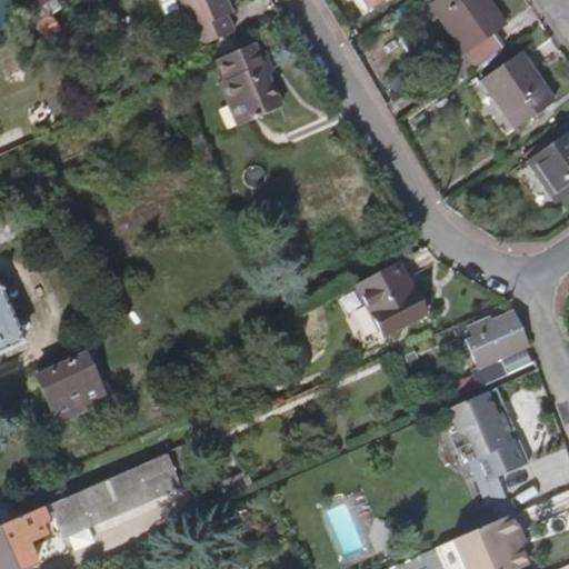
[(9,0),(18,19),(30,12),(31,12),(46,5),(53,0),(9,0)]
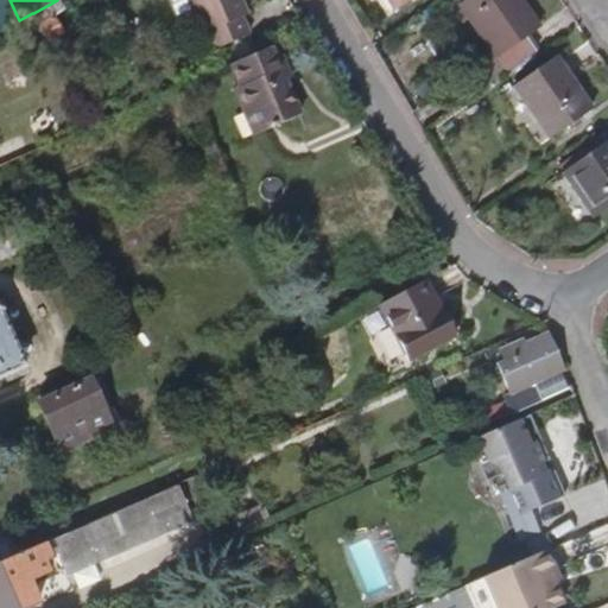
[(248,17),(240,0),(189,0),(213,52),(251,36),(244,19),(248,17)]
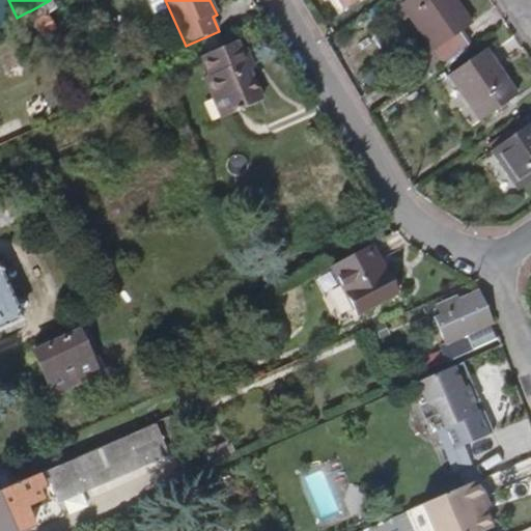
[(463,29),(471,22),(455,0),(407,0),(404,2),(436,46),(412,62),(421,78),(472,43),(463,29)]
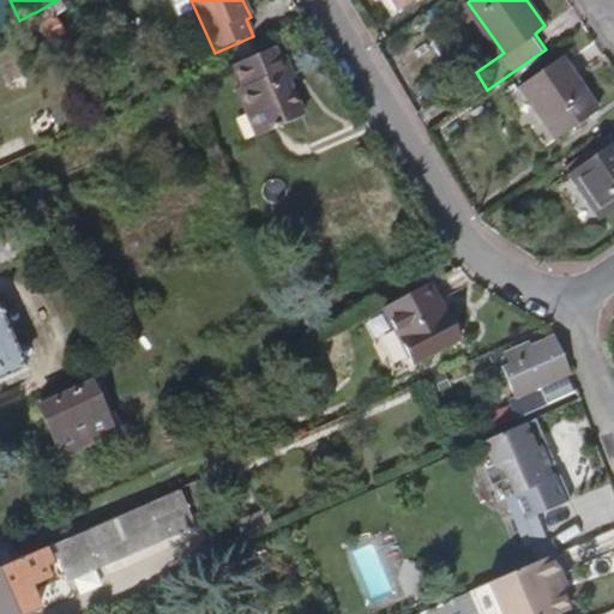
[(49,5),(34,13),(32,13),(47,44),(64,36),(49,5)]
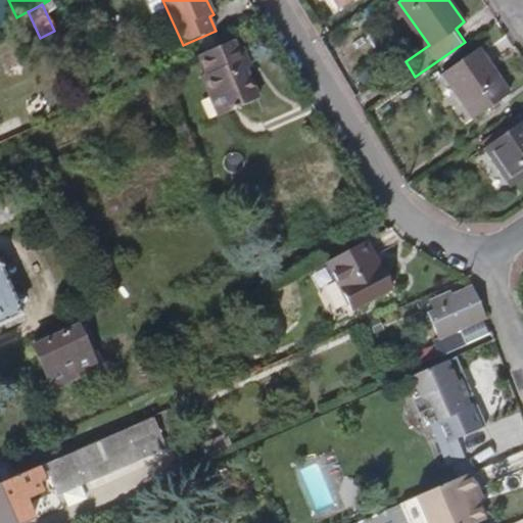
[(260,101),(244,62),(247,61),(242,49),(239,51),(235,41),(197,57),(206,79),(216,99),(211,100),(220,119),(260,101)]
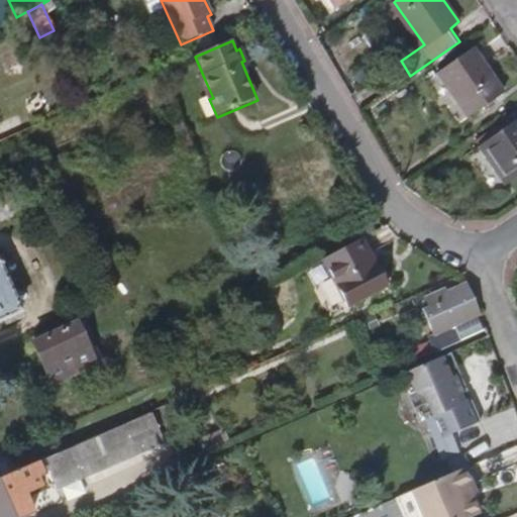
[(506,91),(475,46),(438,72),(470,116),(506,91)]
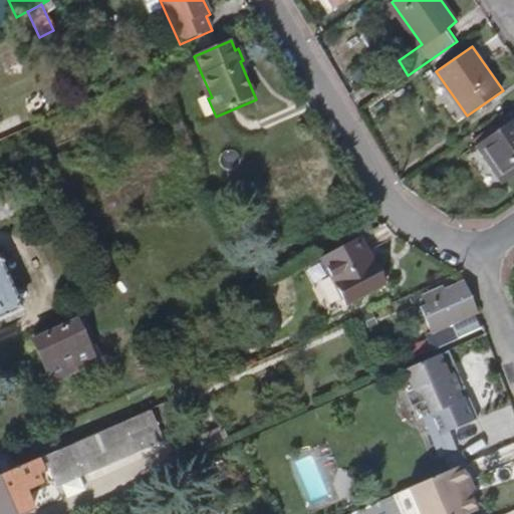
[(373,59),(353,73),(360,81),(379,68),(373,59)]
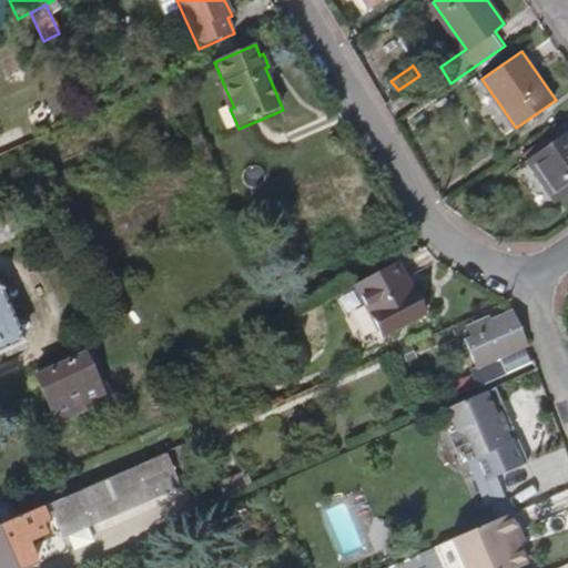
[(234,108),(224,85),(221,88),(230,109),(234,108)]
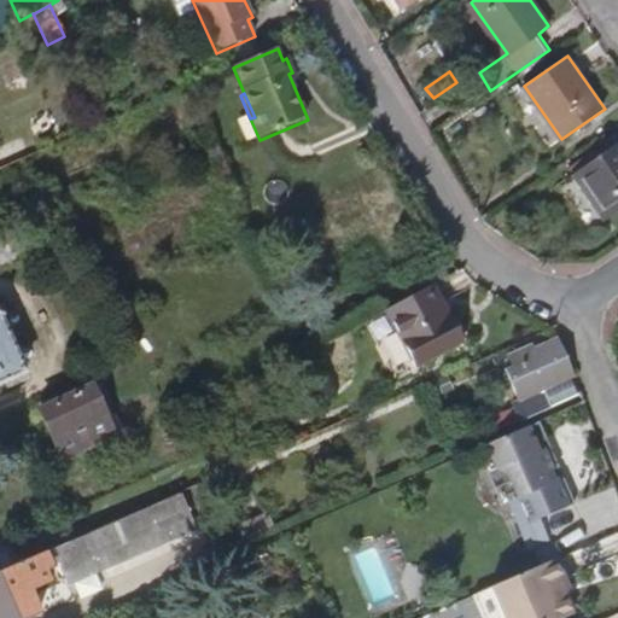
[(617,209),(617,141),(573,173),(605,219),(617,209)]
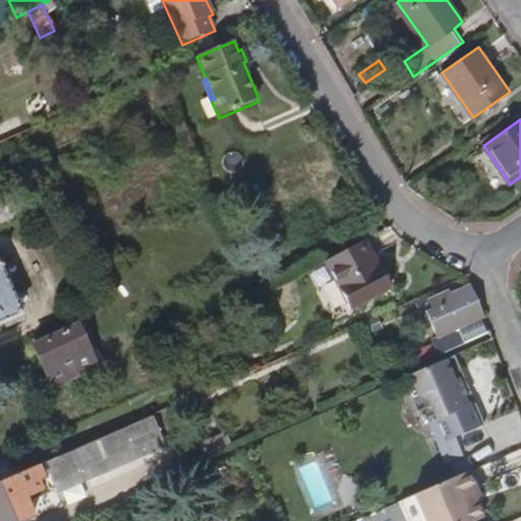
[(391,288),(369,248),(330,267),(352,308),(391,288)]
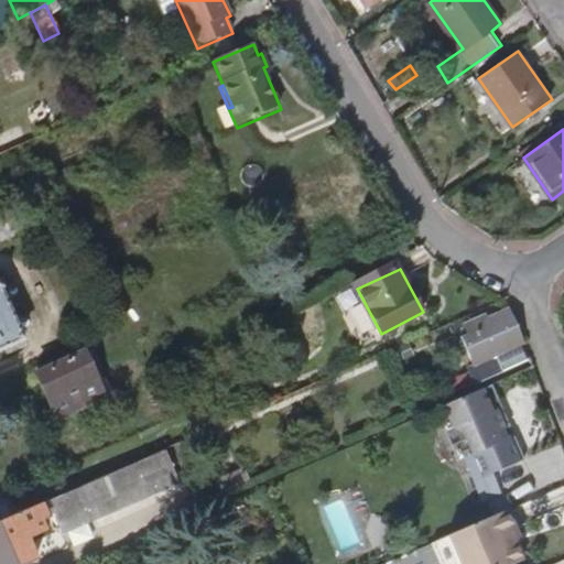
[(0,351),(23,342),(0,291),(0,351)]
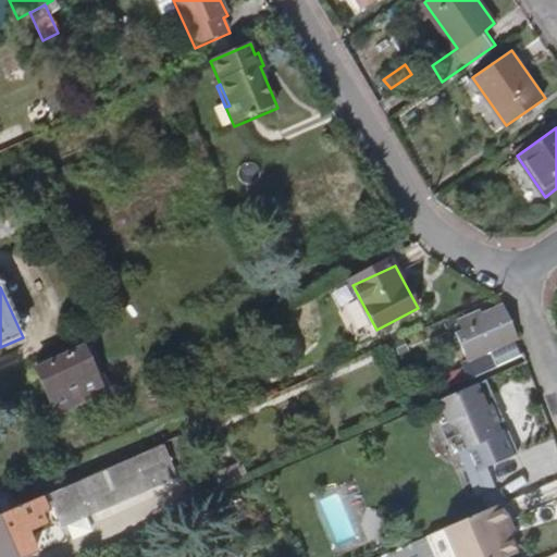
[(519,338),(505,307),(447,331),(460,361),(454,363),(461,381),(486,370),(480,355),(519,338)]
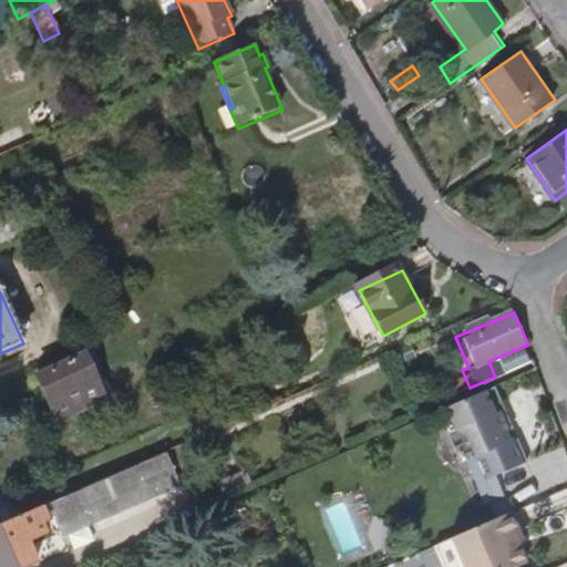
[(115,395),(105,375),(102,377),(99,370),(95,372),(86,353),(38,375),(59,421),(115,395)]
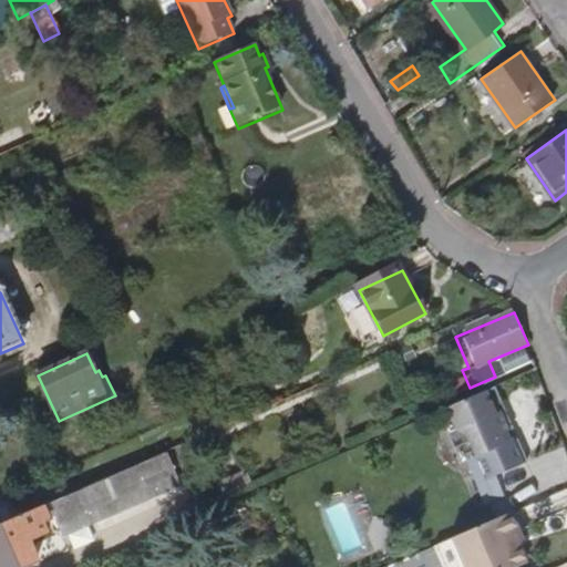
[(514,466),(506,446),(502,437),(493,418),(490,419),(485,411),(496,405),(491,391),(432,416),(442,440),(450,436),(460,440),(462,445),(470,463),(459,467),(476,506),(493,500),(484,480),(514,466)]
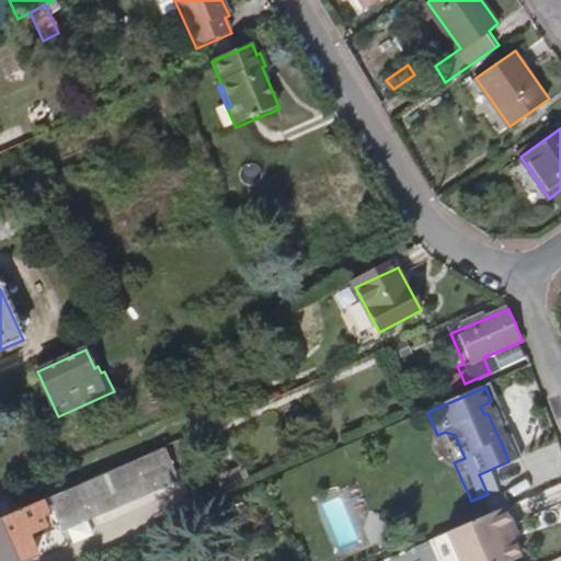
[(503,430),(491,401),(480,407),(484,414),(488,413),(496,433),(503,430)]
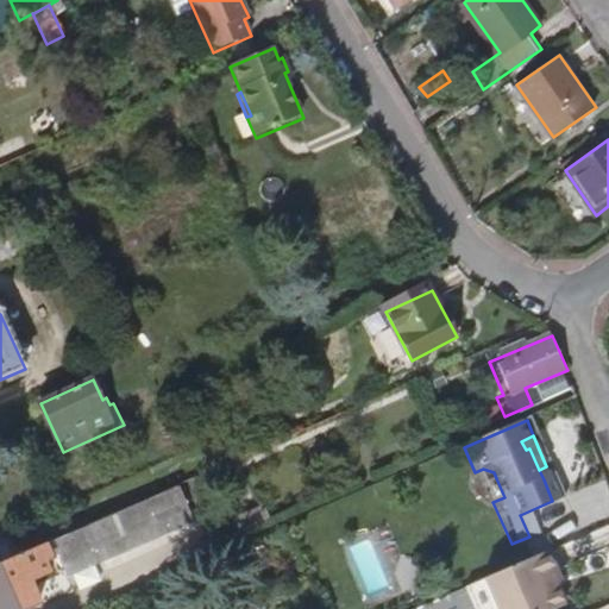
[(496,478),(494,472),(483,469),(475,472),(481,485),(496,478)]
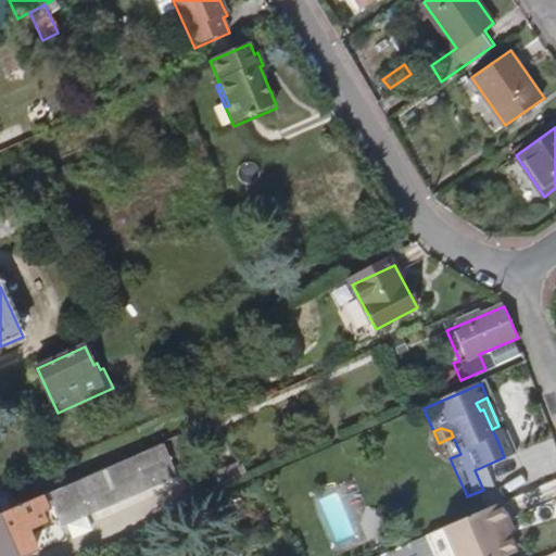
[(503,434),(496,438),(504,457),(512,454),(503,434)]
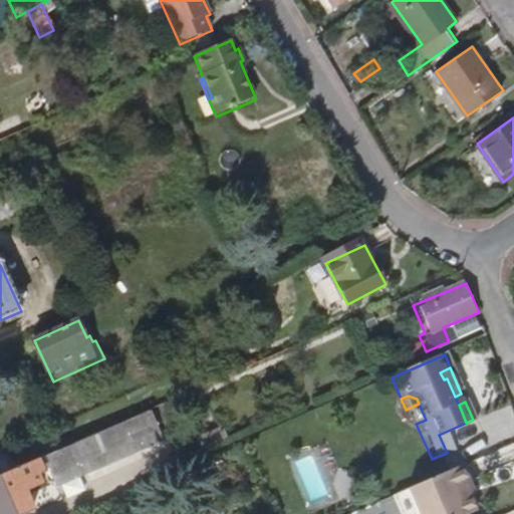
[(67,474),(57,451),(22,466),(33,489),(67,474)]
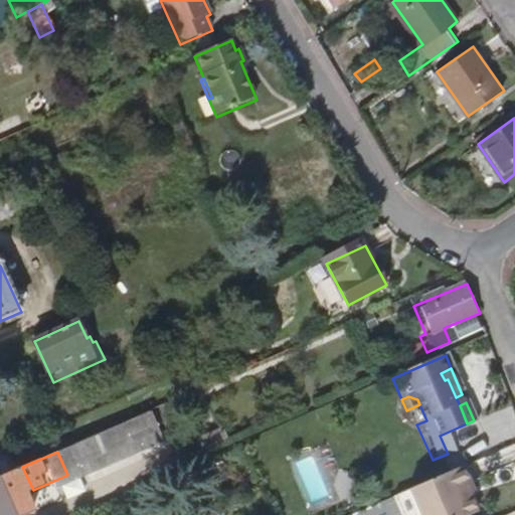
[(15,514),(9,501),(23,495),(19,485),(25,482),(19,468),(0,476),(0,514),(15,514)]
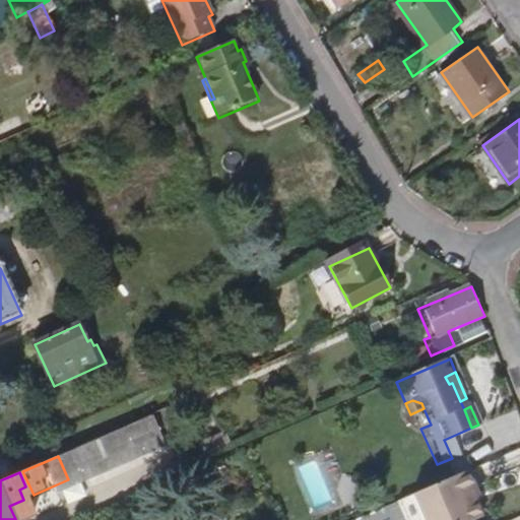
[(483,519),(477,505),(472,494),(478,492),(471,474),(401,504),(408,519),(483,519)]
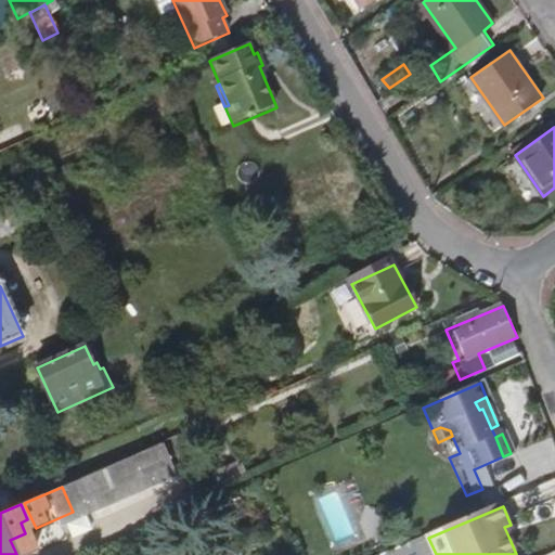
[(515,536),(511,525),(504,527),(510,539),(515,536)]
